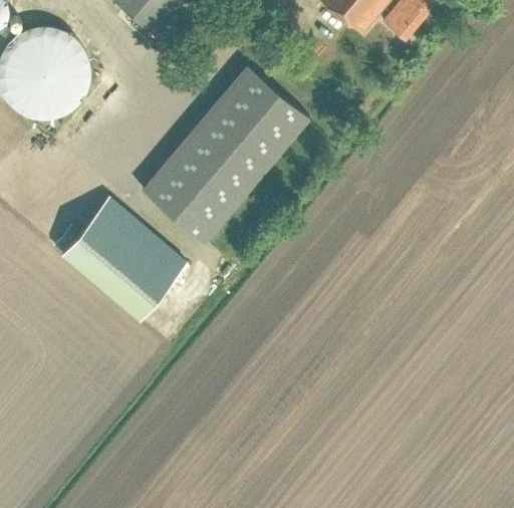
[(111,0),(162,42),(197,0),(111,0)]
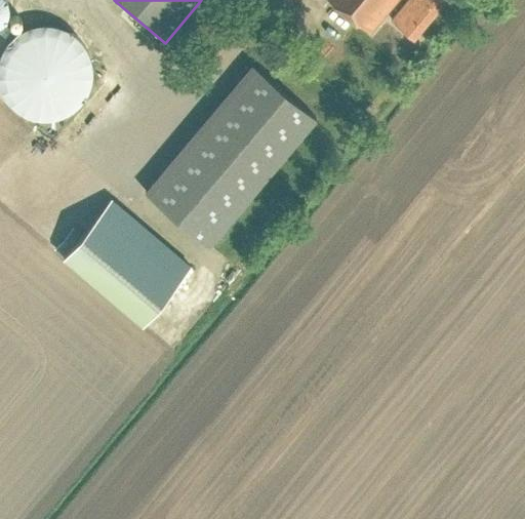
[(327,0),(370,36),(400,0),(327,0)]
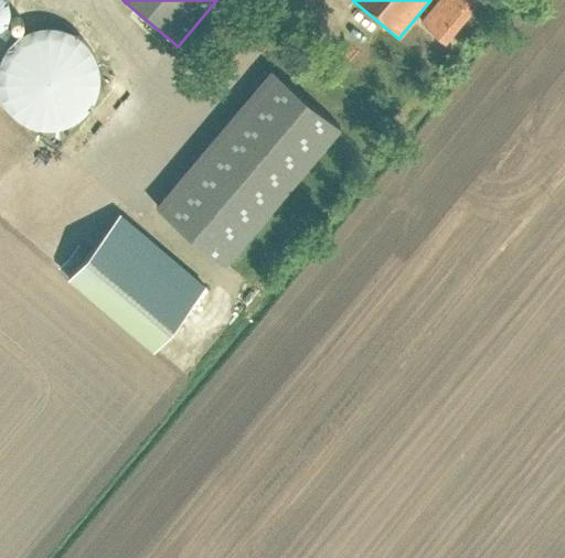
[(478,0),(441,0),(422,25),(444,43),(478,0)]
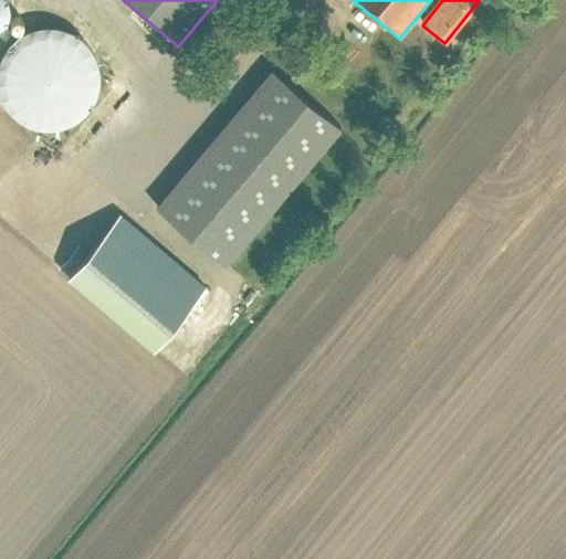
[(45,133),(52,133),(58,133),(64,130),(70,128),(75,126),(80,123),(84,119),(88,115),(92,109),(95,104),(97,98),(100,93),(101,87),(101,81),(101,75),(100,70),(97,63),(95,57),(92,53),(88,48),(84,43),(80,40),(75,37),(70,33),(64,31),(58,30),(52,30),(45,30),(40,30),(34,31),(29,33),(23,37),(18,40),(13,43),(9,48),(6,53),(2,57),(0,63),(0,98),(2,104),(6,109),(9,115),(13,119),(18,123),(23,126),(29,129),(34,130),(40,133),(45,133)]
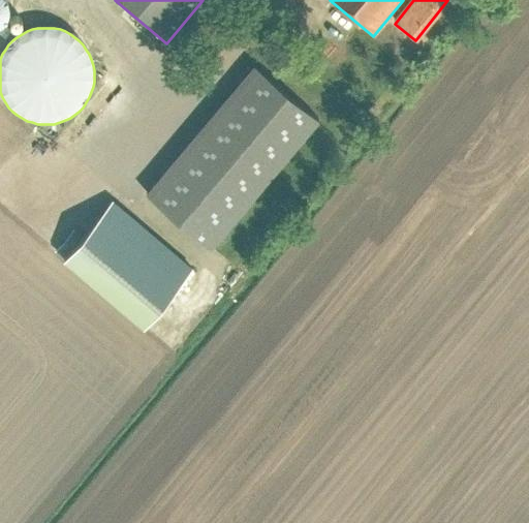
[(213,253),(318,124),(254,70),(145,196),(213,253)]
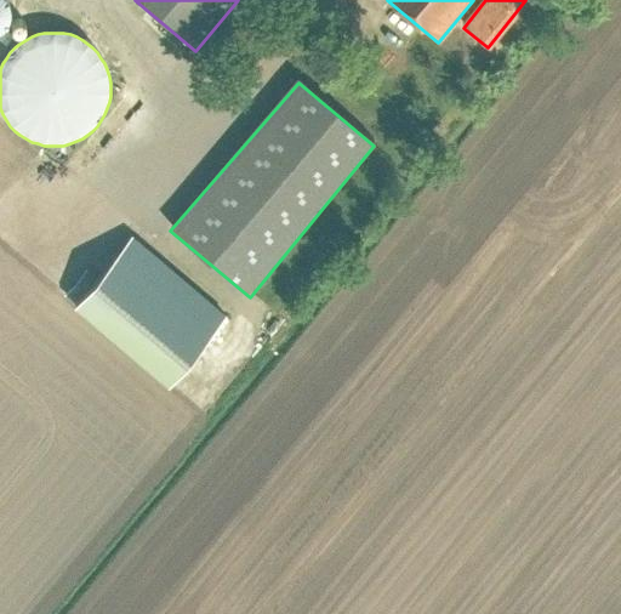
[(73,311),(166,391),(208,344),(114,262),(73,311)]
